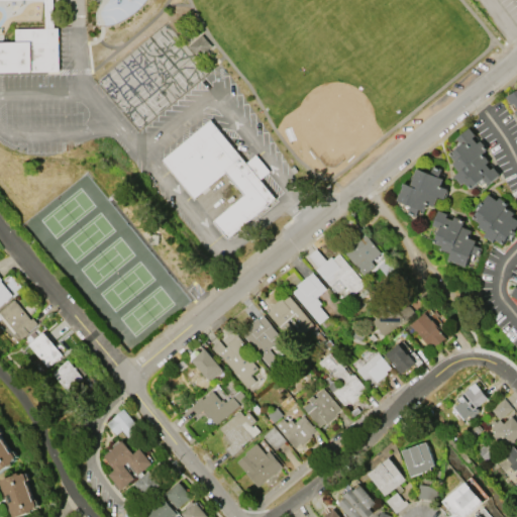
[(58,27),(59,71),(0,72),(0,41),(14,41),(14,28),(58,27)]
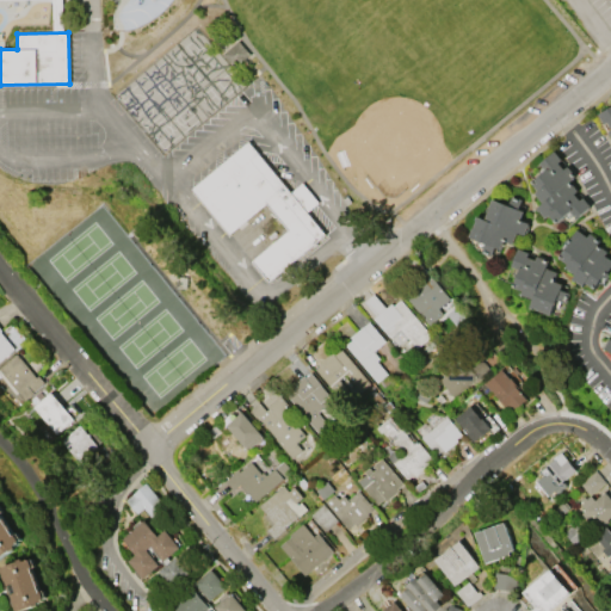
[(223,54),(238,42),(248,54),(234,66),(223,54)]
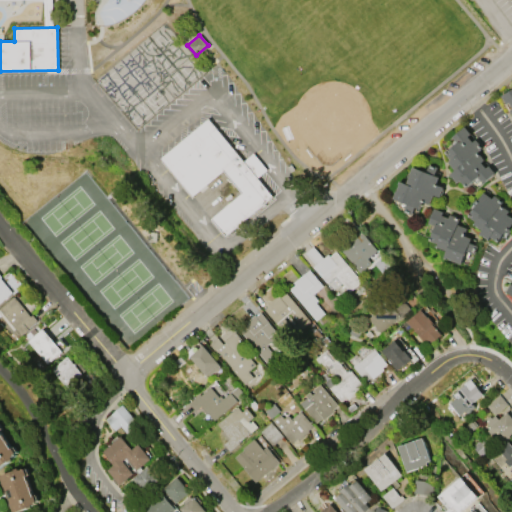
[(501,95),(511,88),(511,113),(510,110),(511,108),(511,106),(509,102),(506,103),(501,95)]
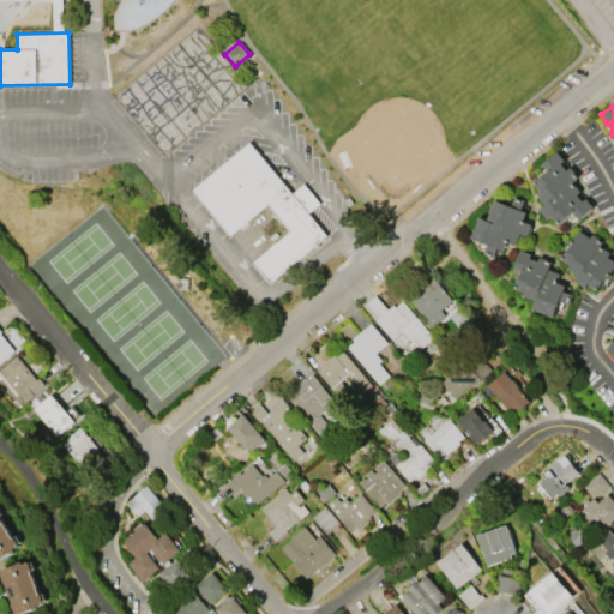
[(270,286),(327,238),(308,215),(320,205),(302,184),(292,193),(250,142),(191,191),(230,238),(266,208),(288,233),(252,264),(270,286)]
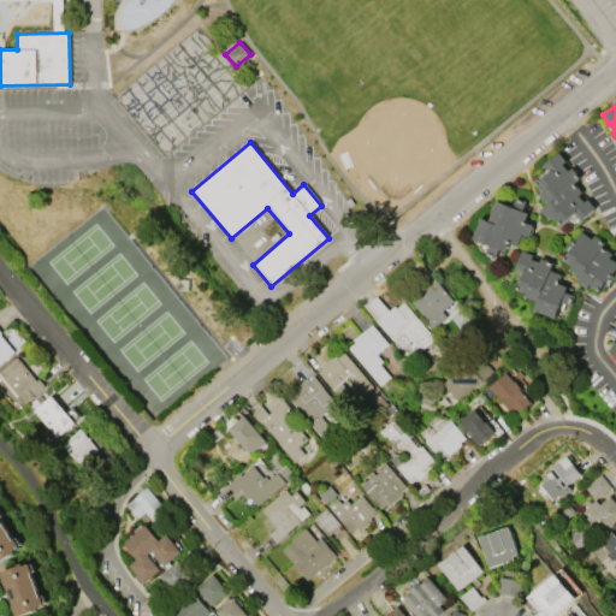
[(544,164),(558,152),(567,161),(563,164),(568,170),(572,167),(580,177),(574,182),(582,191),(579,195),(585,201),(588,199),(596,207),(581,220),(575,213),(561,225),(554,217),(550,219),(544,212),(543,213),(540,211),(548,203),(539,194),(543,191),(535,183),(550,172),(544,164)]
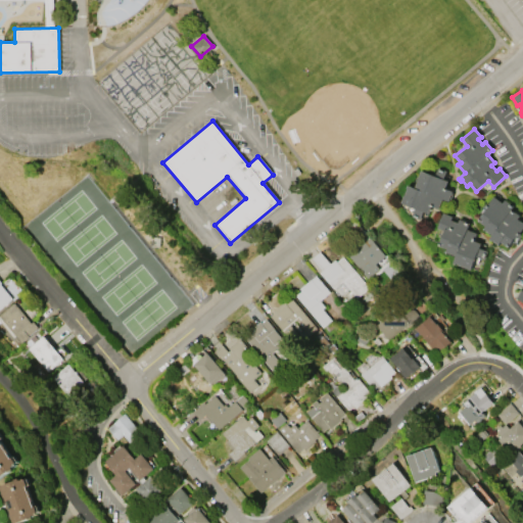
[(438,208),(431,206),(429,212),(424,211),(421,220),(413,216),(416,207),(401,203),(405,194),(406,194),(409,188),(408,187),(409,185),(416,187),(422,171),(435,175),(438,167),(447,171),(444,178),(448,180),(445,188),(453,190),(448,201),(442,198),(438,208)]
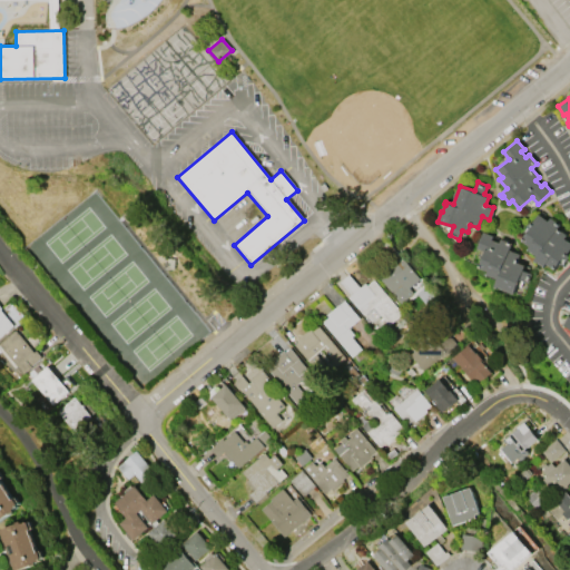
[(560,224),(557,228),(567,235),(564,238),(569,242),(569,248),(567,254),(569,256),(567,261),(562,257),(554,268),(546,263),(544,266),(537,261),(537,262),(533,259),(537,255),(527,248),(529,246),(521,241),(527,232),(523,229),(529,222),(531,223),(538,214),(548,220),(550,217),(560,224)]
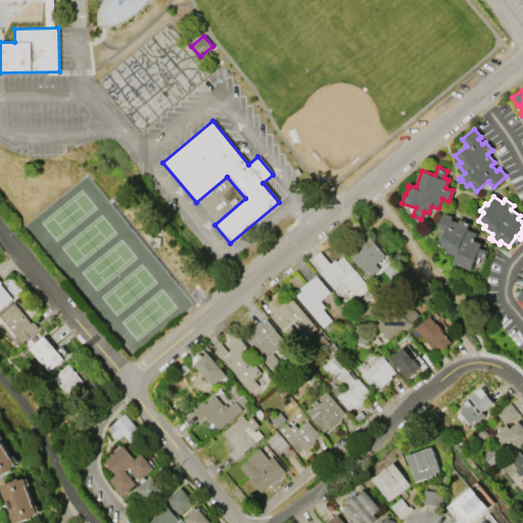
[(459,219),(469,223),(467,229),(477,233),(474,240),(481,243),(479,247),(487,250),(484,259),(476,256),(471,270),(454,263),(457,255),(446,251),(447,248),(438,245),(444,230),(437,227),(443,212),(453,216),(452,220),(458,222),(459,219)]
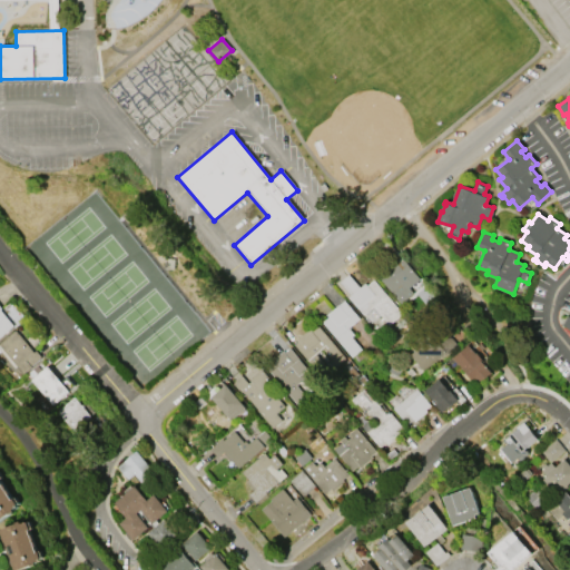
[(400,303),(391,293),(376,275),(394,259),(396,262),(401,257),(420,278),(409,287),(412,292),(400,303)]
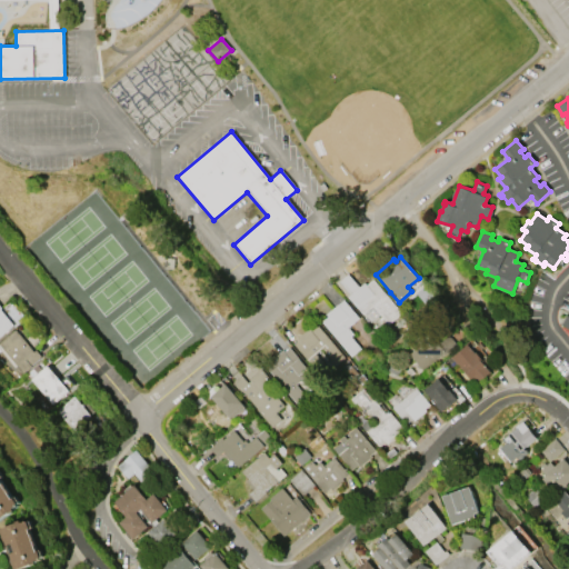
[(372,278),(401,312),(387,325),(372,306),(362,315),(347,296),(350,293),(339,280),(348,273),(359,287),(363,282),(366,283),(372,278)]
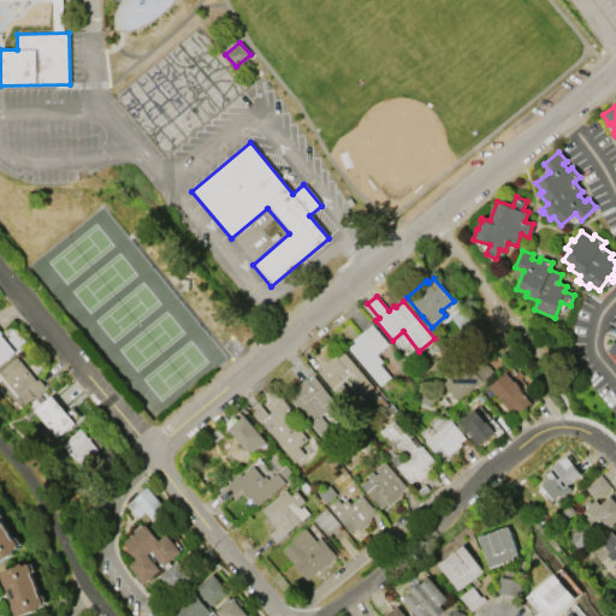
[(372,324),(388,344),(375,354),(381,361),(379,363),(390,377),(379,386),(348,348),(354,342),(353,339),(372,324)]
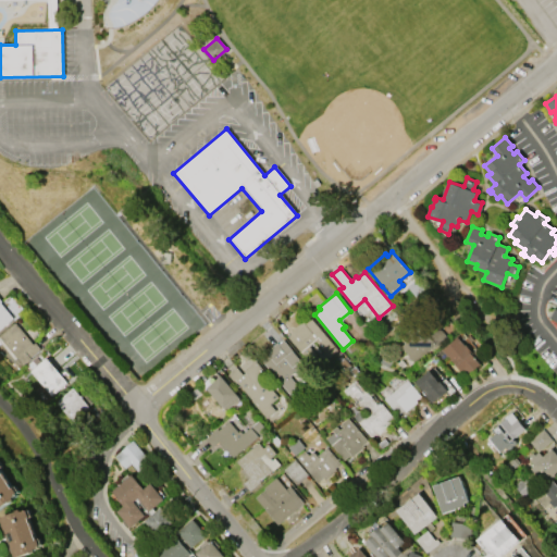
[(0,299),(1,301),(0,302),(12,318),(0,326),(0,299)]
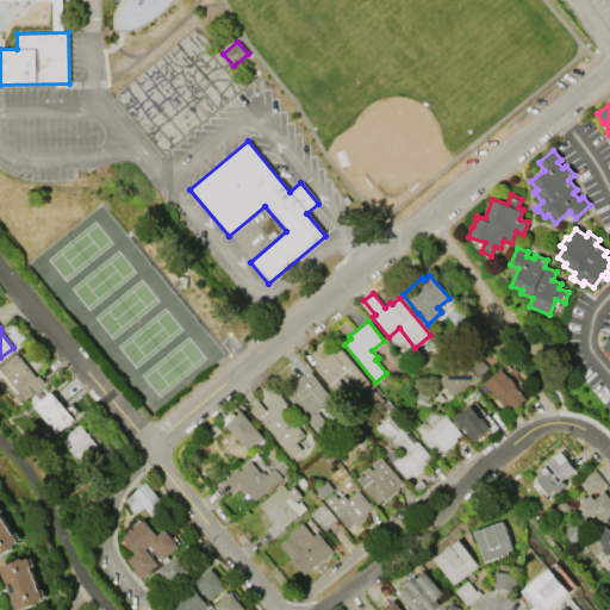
[(340,348),(369,384),(360,392),(344,374),(337,379),(343,385),(334,392),(315,368),(319,363),(318,362),(331,352),(332,353),(340,348)]
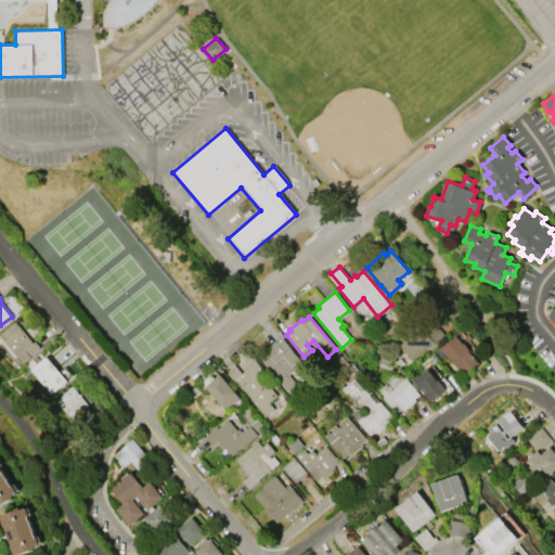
[(0,341),(0,333),(14,321),(33,341),(34,340),(40,347),(29,356),(30,357),(22,363),(15,356),(13,358),(0,341)]
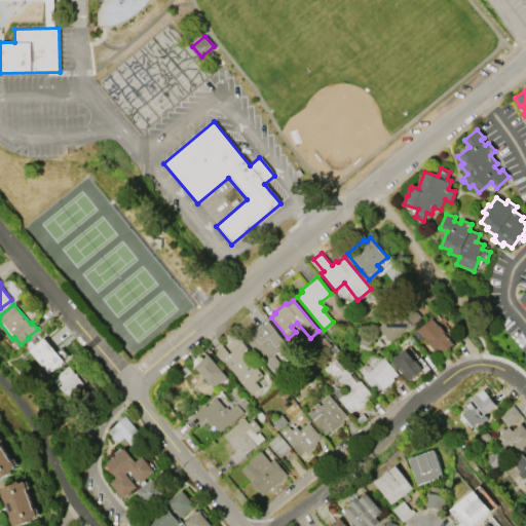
[(421,318),(410,327),(409,326),(389,341),(378,327),(399,310),(405,317),(415,309),(421,318)]
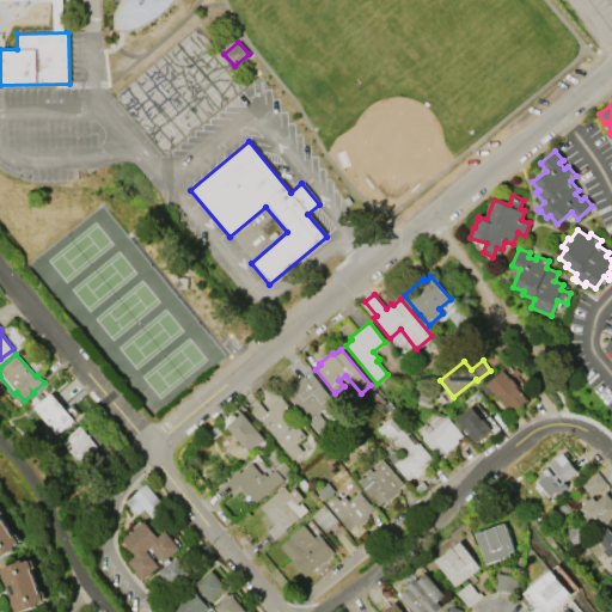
[(485,384),(502,369),(509,379),(510,378),(519,389),(518,389),(527,399),(513,411),(509,407),(506,409),(485,384)]
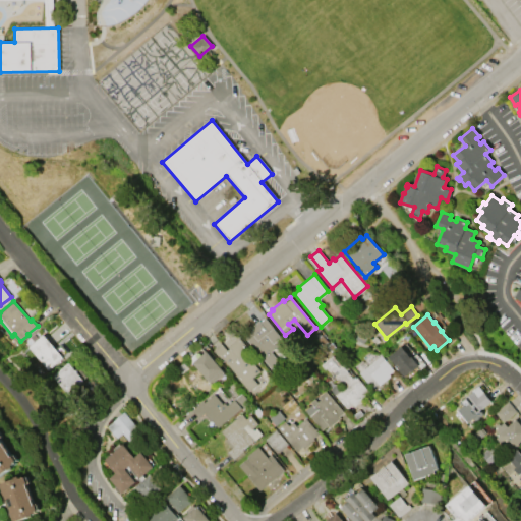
[(265,317),(288,345),(279,353),(275,348),(271,351),(280,363),(274,368),(274,367),(271,369),(242,336),(249,331),(247,329),(258,320),(259,322),(265,317)]
